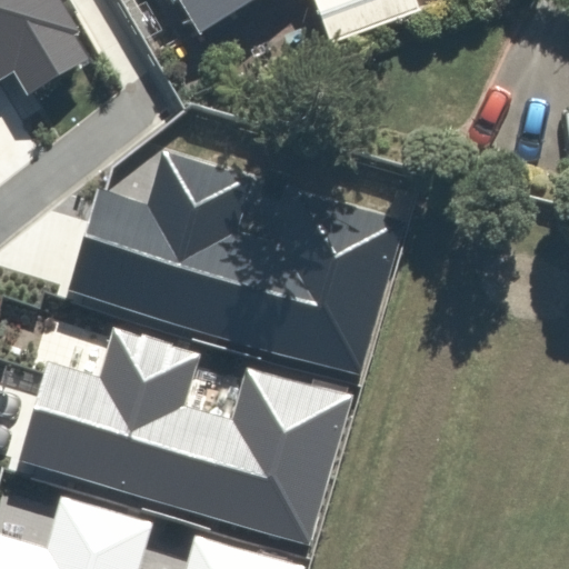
[(62,0),(0,0),(0,80),(15,71),(28,93),(86,59),(71,35),(82,32),(62,0)]
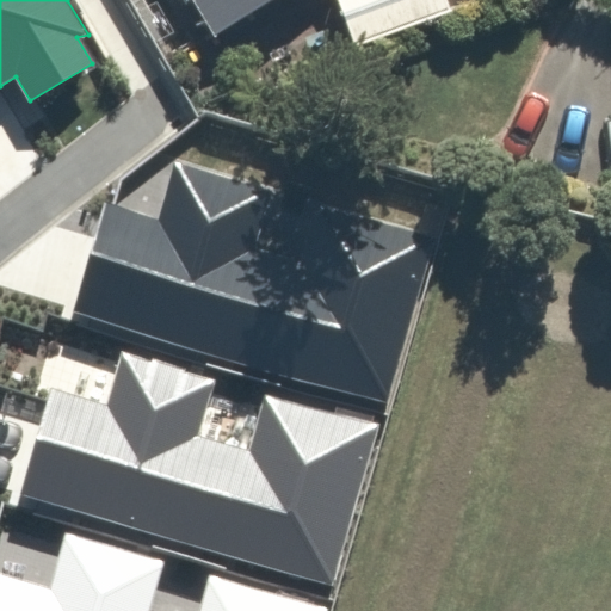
[(190,0),(210,32),(265,0),(190,0)]
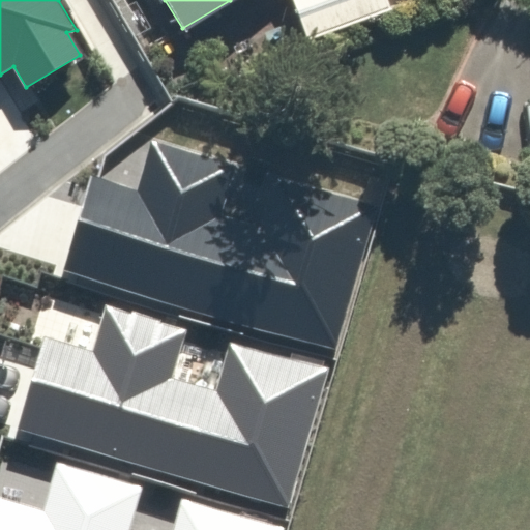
[(392,0),(291,0),(300,30),(394,3),(392,0)]
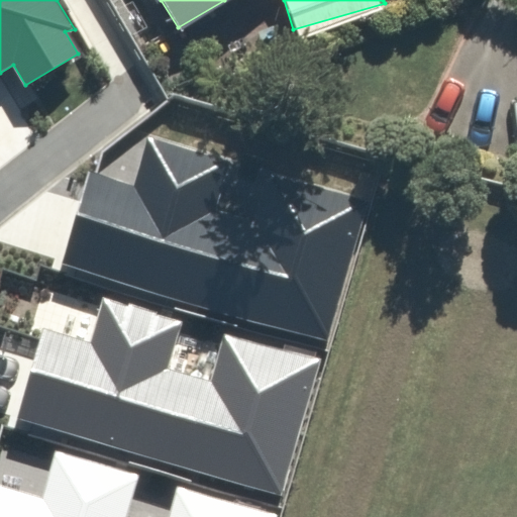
[(133,186),(89,173),(63,264),(325,340),(368,198),(148,133),(133,186)]
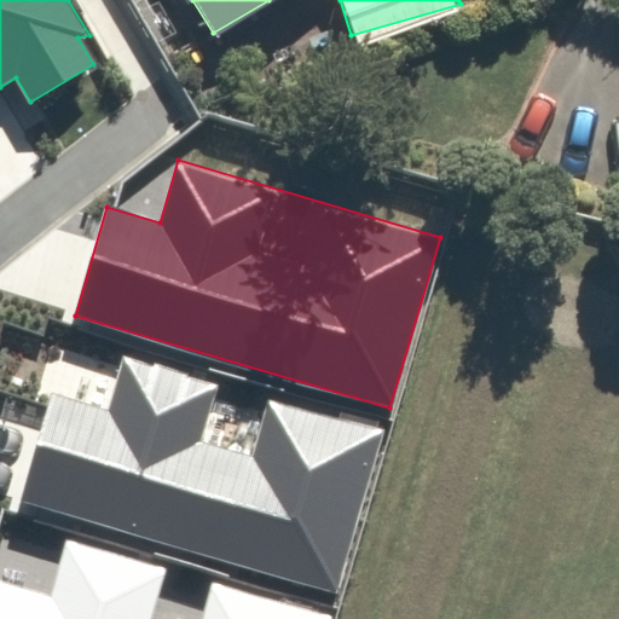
[(108,410),(52,394),(21,501),(334,590),(381,429),(268,397),(252,453),(203,439),(219,385),(123,357),(108,410)]
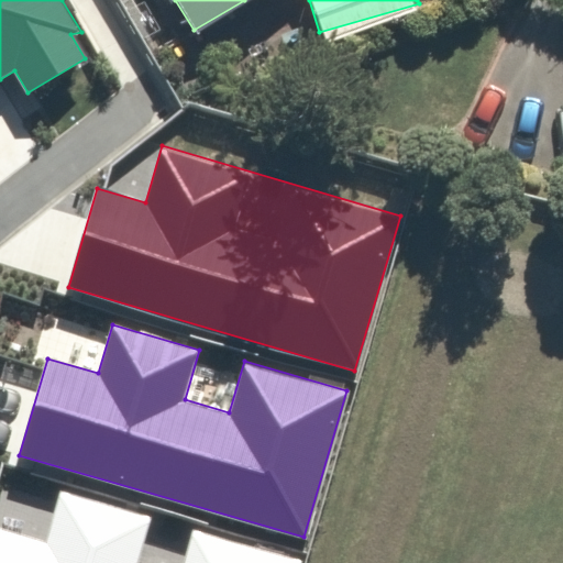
[(47,541),(0,527),(0,562),(299,562),(301,560),(192,529),(181,562),(138,562),(152,517),(61,492),(47,541)]
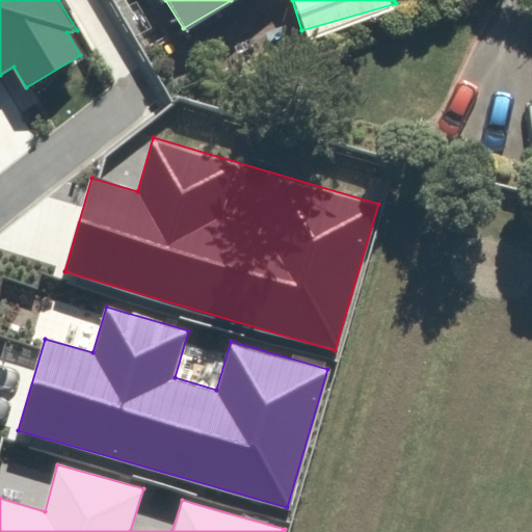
All buildings are outlined.
